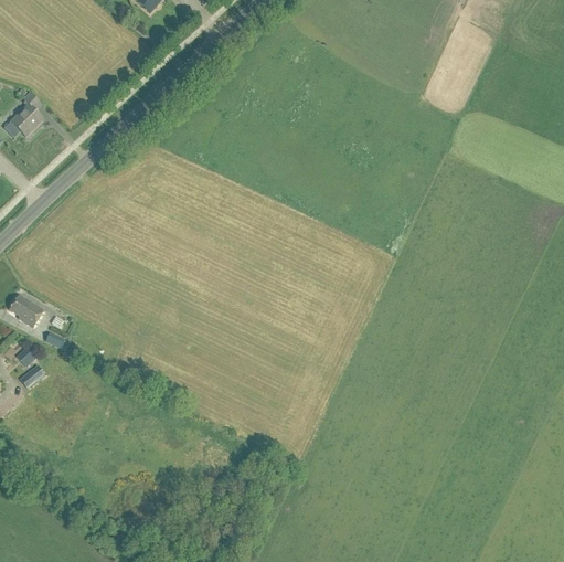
[(150,12),(160,0),(136,0),(150,12)]
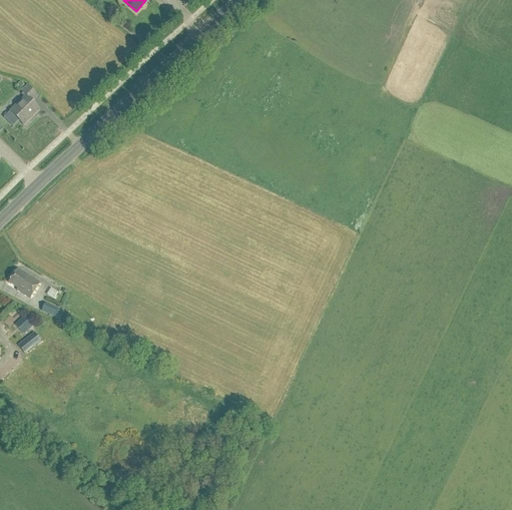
[(23,124),(39,108),(30,99),(37,93),(27,84),(21,89),(26,93),(9,110),(23,124)]
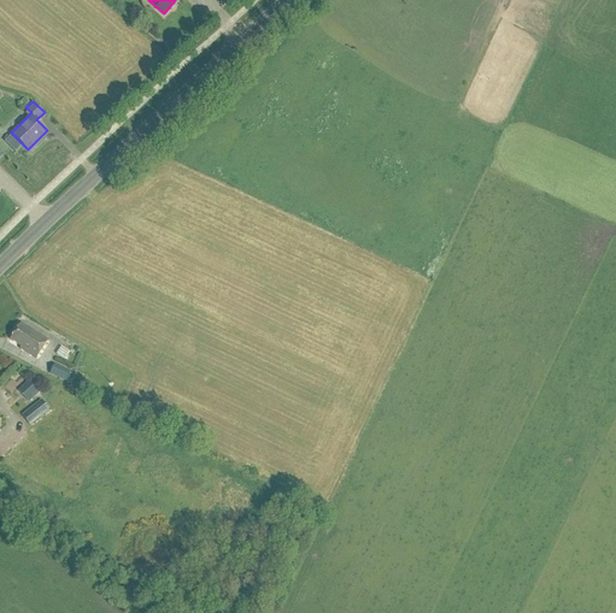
[(34,358),(46,339),(19,320),(9,337),(18,343),(17,347),(34,358)]
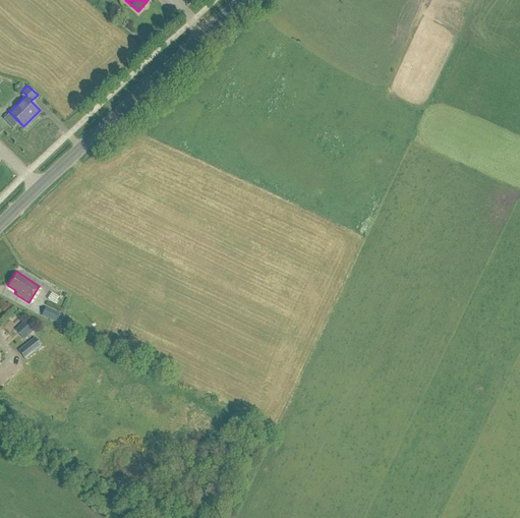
[(56,321),(59,312),(46,306),(42,314),(56,321)]
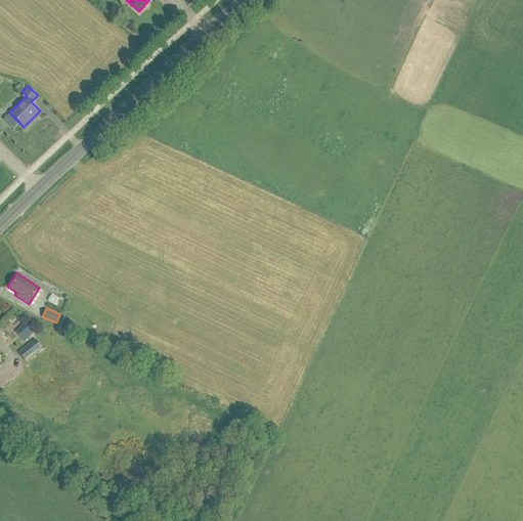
[(30,329),(17,338),(22,344),(35,335),(30,329)]
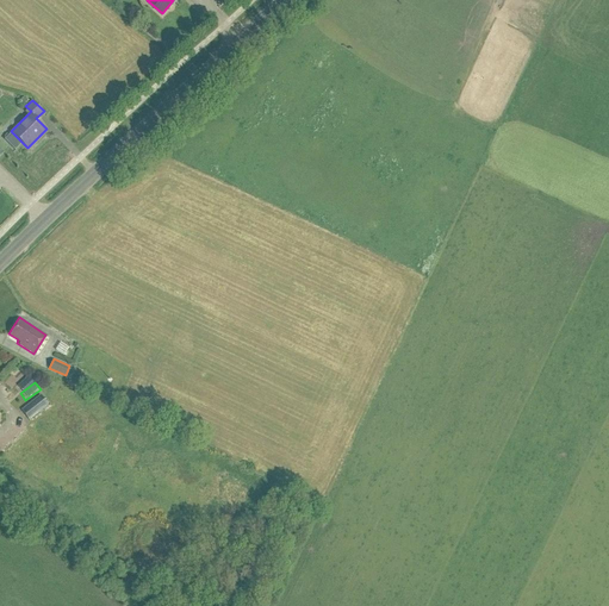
[(48,405),(39,394),(22,408),(30,419),(48,405)]
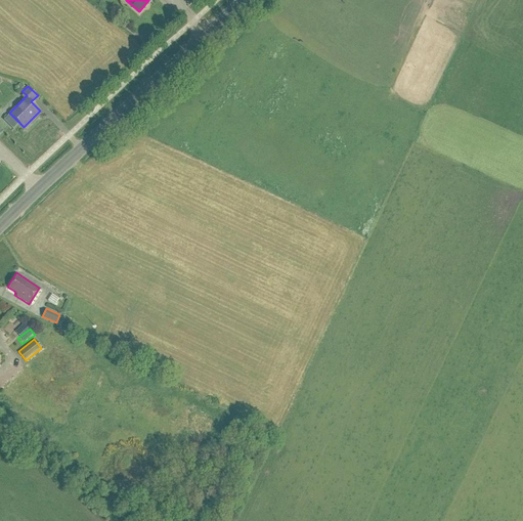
[(82,400),(81,403),(74,402),(72,413),(84,416),(87,401),(82,400)]
